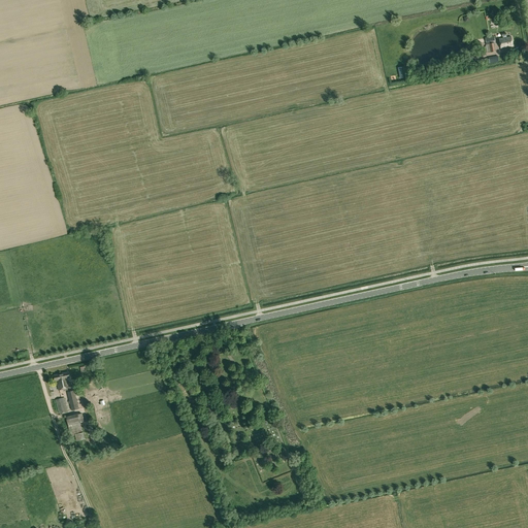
[(506,37),(505,33),(502,34),(502,36),(503,36),(504,38),(499,39),(500,48),(513,46),(510,37),(506,37)]
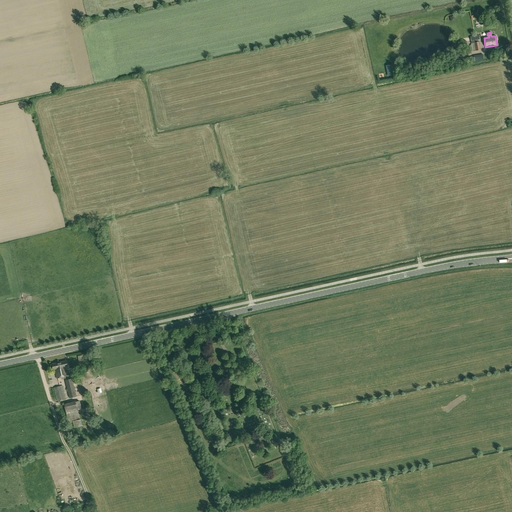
[(470,45),(471,51),(473,51),(481,50),(479,42),(479,40),(480,40),(479,35),(470,37),(471,42),(471,44),(470,45)]
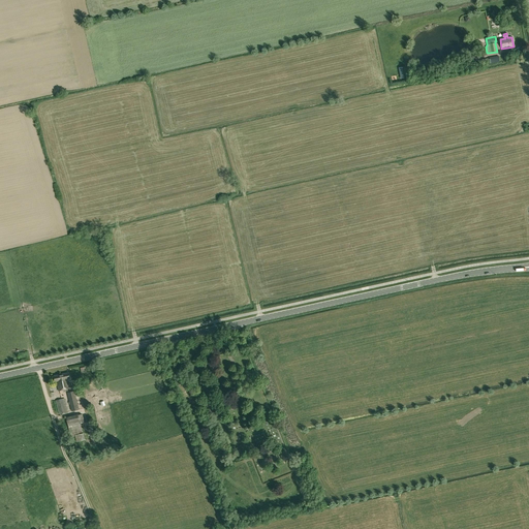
[(487,62),(496,60),(495,54),(485,56),(487,62)]
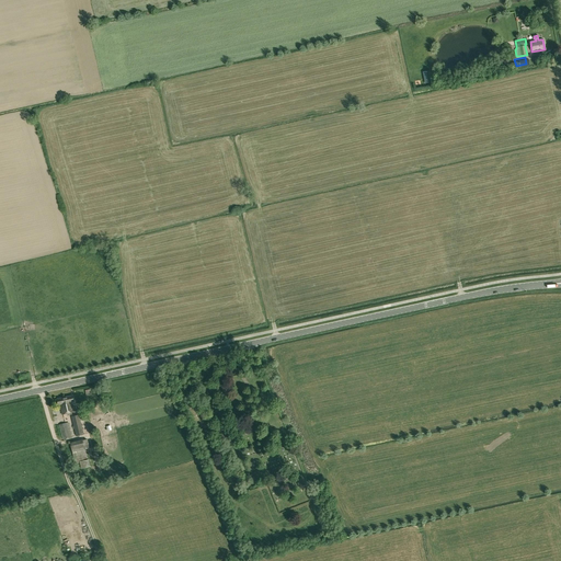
[(61,404),(64,414),(73,412),(72,404),(75,403),(72,396),(57,399),(56,401),(57,402),(58,403),(58,404),(61,404)]
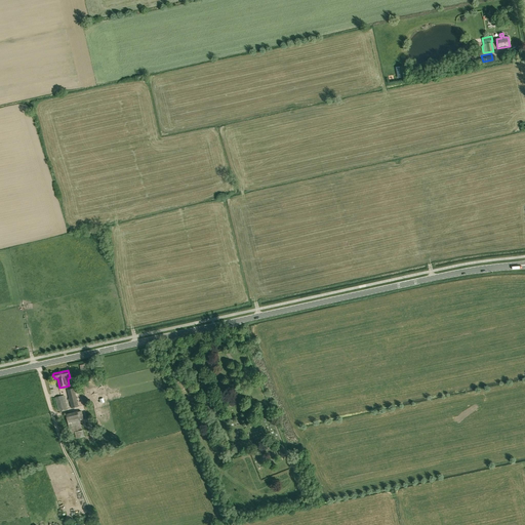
[(77,388),(75,388),(67,390),(72,408),(79,406),(76,394),(79,393),(77,388)]
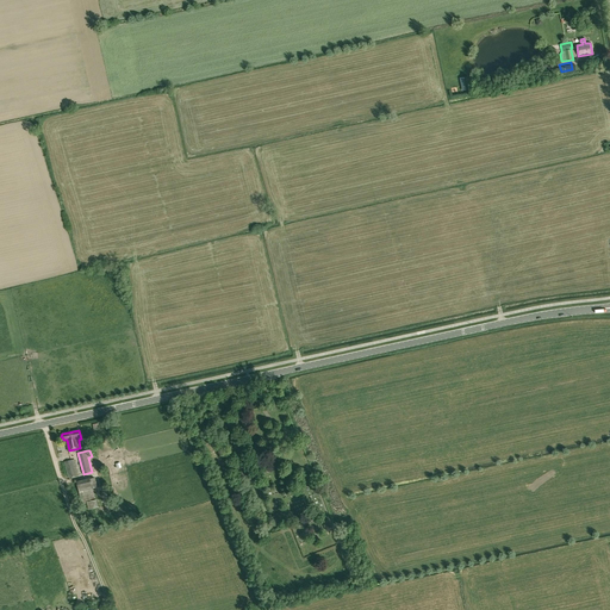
[(64,461),(69,478),(79,475),(76,466),(75,459),(72,460),(64,461)]
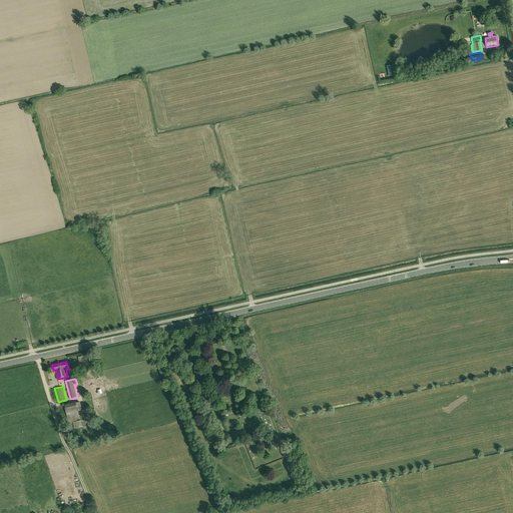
[(76,403),(76,404),(64,407),(68,422),(80,419),(78,413),(82,412),(79,402),(76,403)]
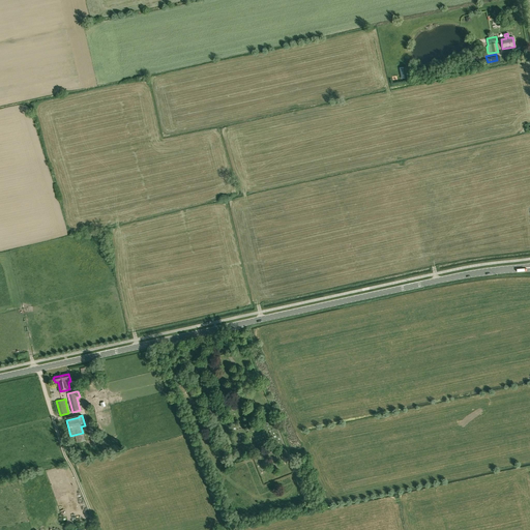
[(97,443),(96,440),(92,427),(87,429),(91,440),(92,444),(97,443)]
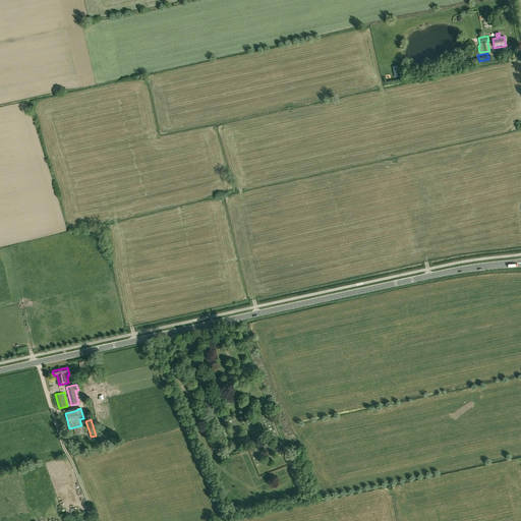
[(75,436),(83,433),(82,426),(73,428),(75,436)]
